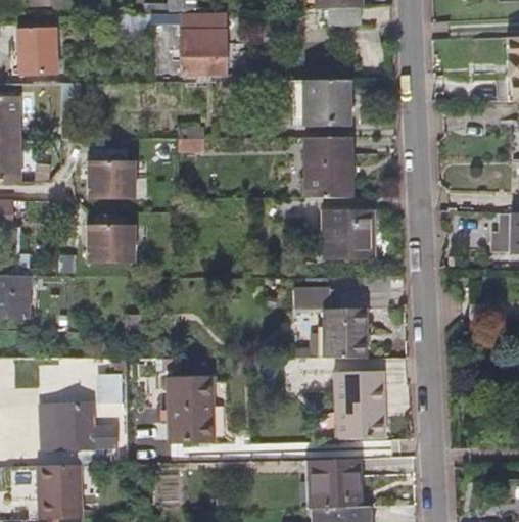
[(208,11),(207,0),(169,0),(170,12),(182,11),(208,11)]
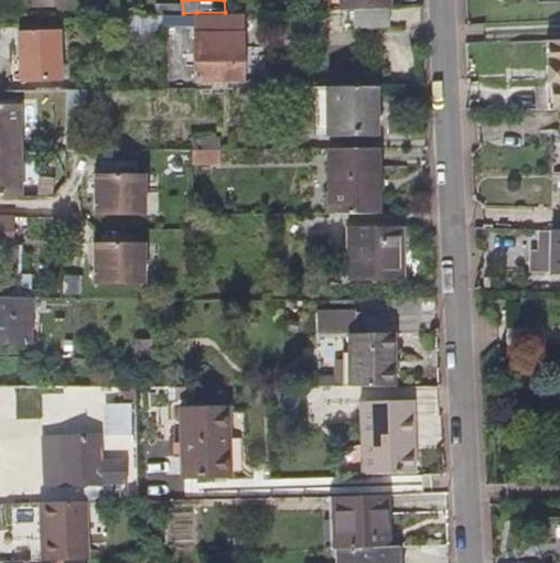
[(388,7),(387,0),(325,0),(326,9),(354,8),(388,7)]
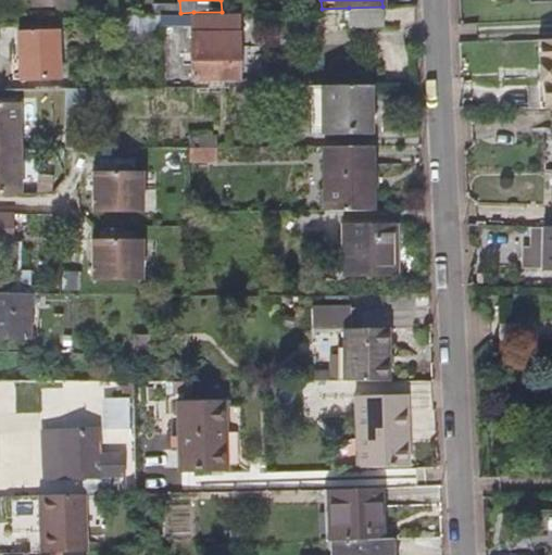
[(383,25),(383,7),(349,8),(350,27),(383,25)]
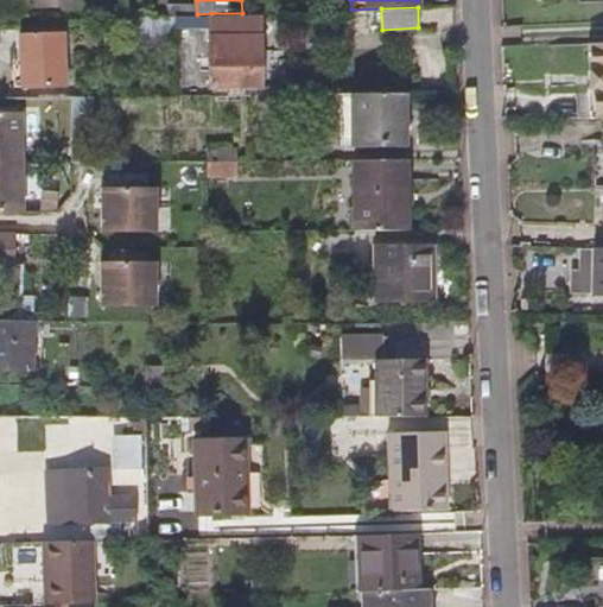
[(25,33),(24,84),(68,86),(69,35),(25,33)]
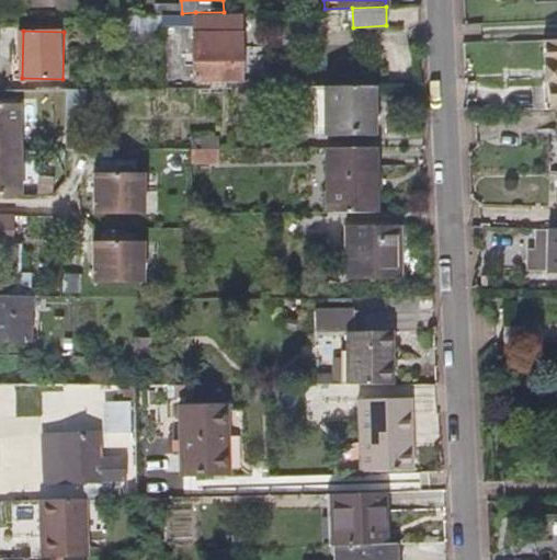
[(195,83),(243,82),(243,49),(228,49),(228,42),(194,43),(195,83)]
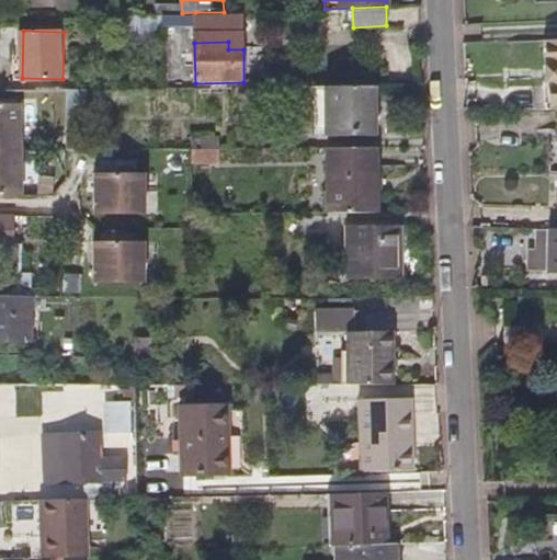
[(377,133),(376,87),(318,88),(320,134),(377,133)]
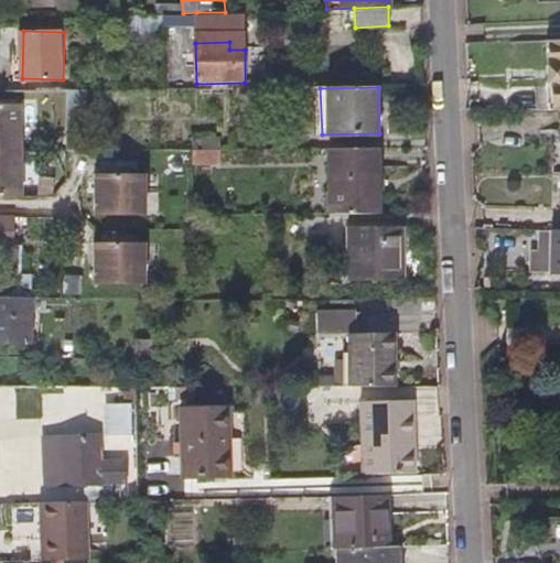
[(89,157),(89,91),(71,91),(71,158),(89,157)]
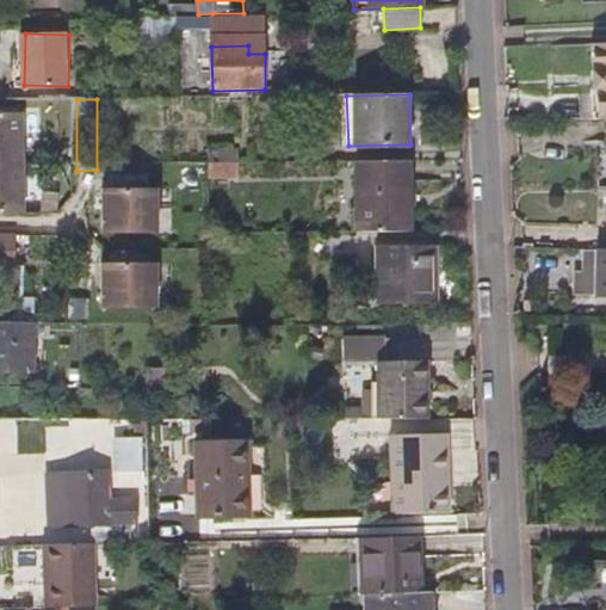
[(0,209),(25,210),(25,108),(0,108),(0,209)]
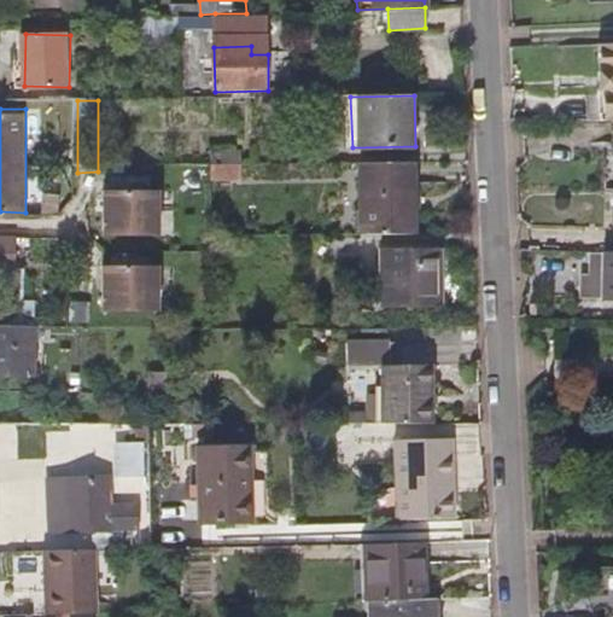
[(415,234),(415,166),(362,167),(361,234),(415,234)]
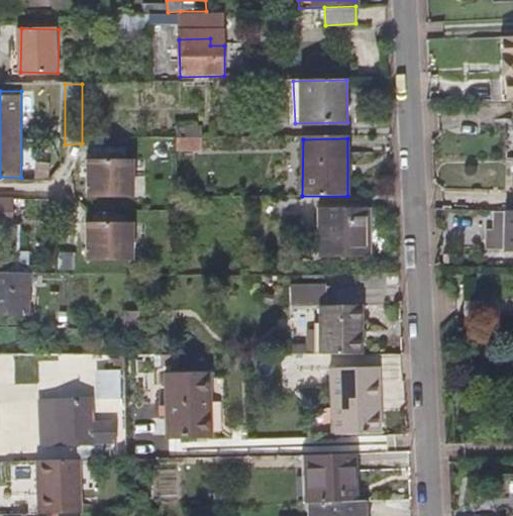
[(201,155),(202,141),(176,141),(176,155),(201,155)]
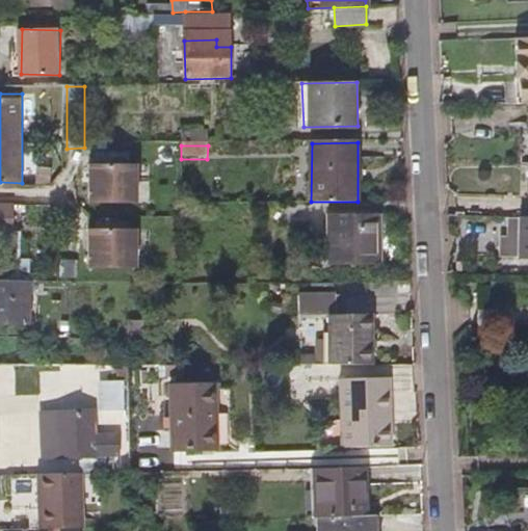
[(135,202),(135,163),(113,163),(89,163),(89,201),(135,202)]
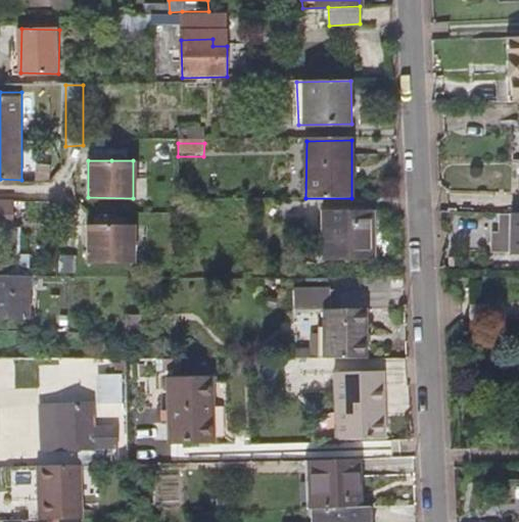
[(0,224),(15,224),(17,225),(17,197),(4,197),(4,202),(0,201),(0,224)]
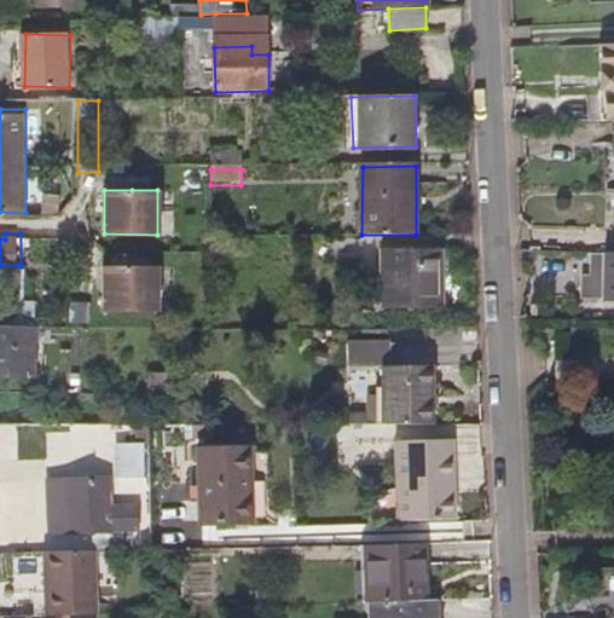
[(380,307),(442,306),(442,252),(381,250),(380,307)]
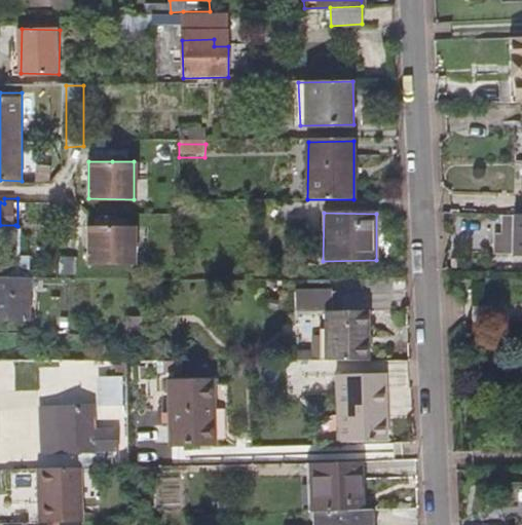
[(521,214),(502,214),(502,233),(495,233),(494,254),(511,254),(511,257),(521,257),(521,214)]
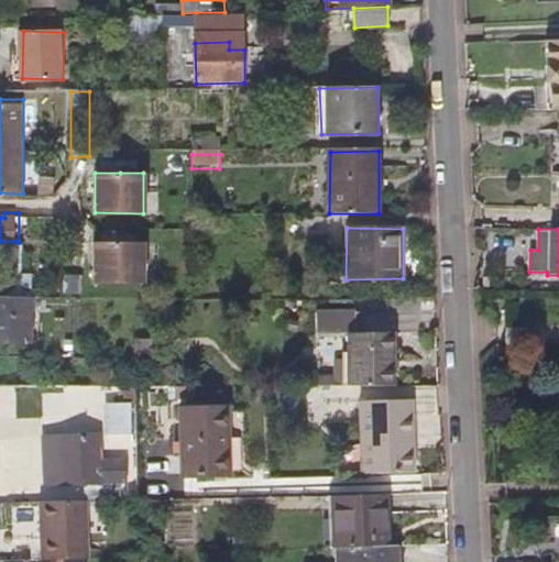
[(17,241),(0,241),(0,256),(17,257),(17,241)]
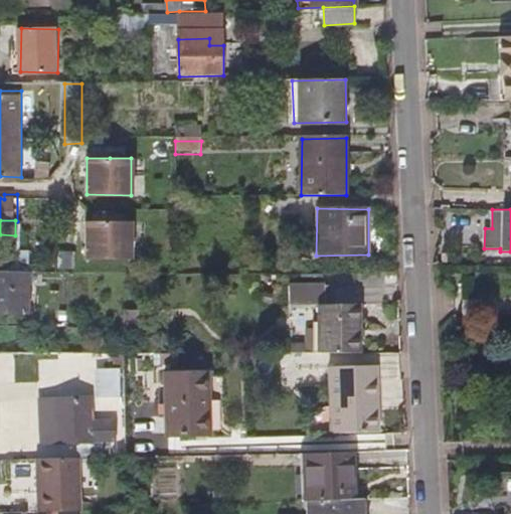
[(133,259),(133,220),(84,220),(84,258),(133,259)]
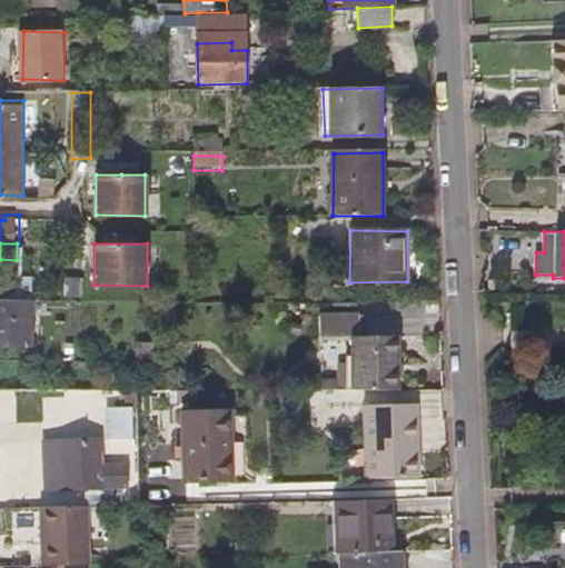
[(0,339),(38,340),(38,298),(27,298),(0,297),(0,339)]
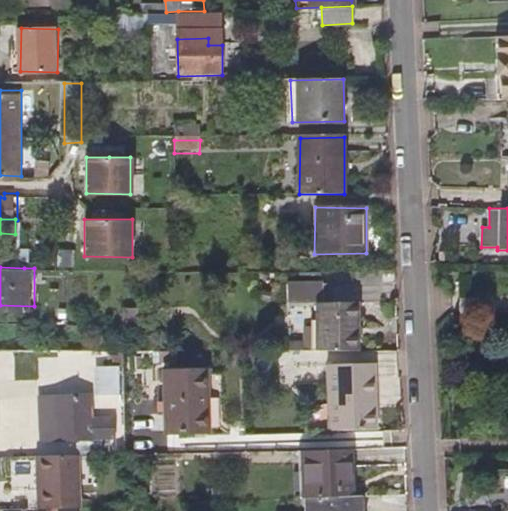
[(315,302),(315,282),(280,283),(280,303),(315,302)]
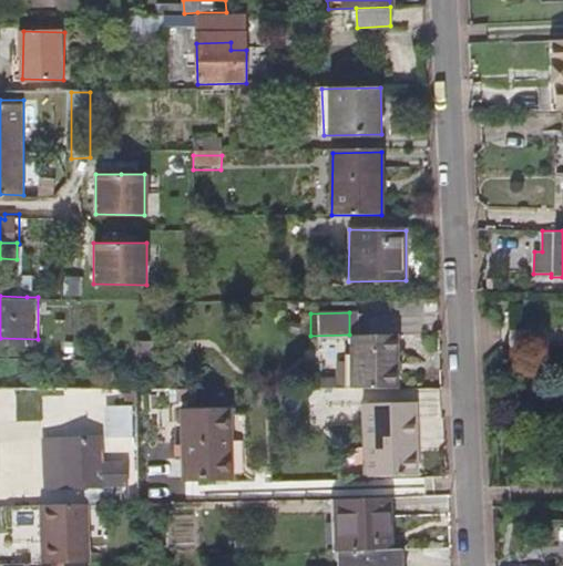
[(395,389),(395,335),(352,335),(349,335),(349,389),(395,389)]
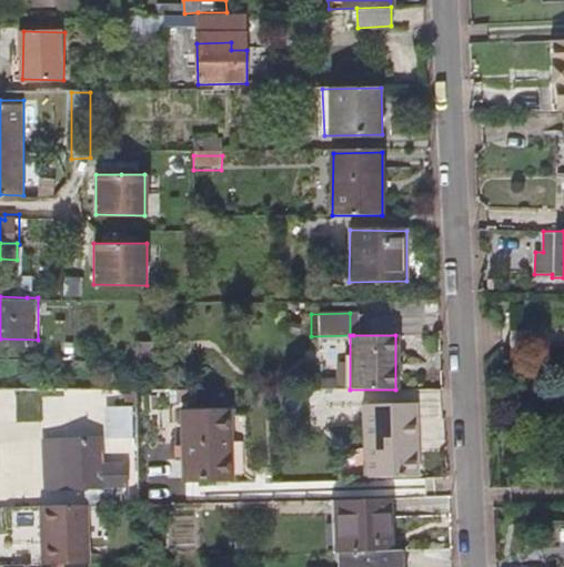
[(144,356),(144,341),(136,341),(136,356),(144,356)]
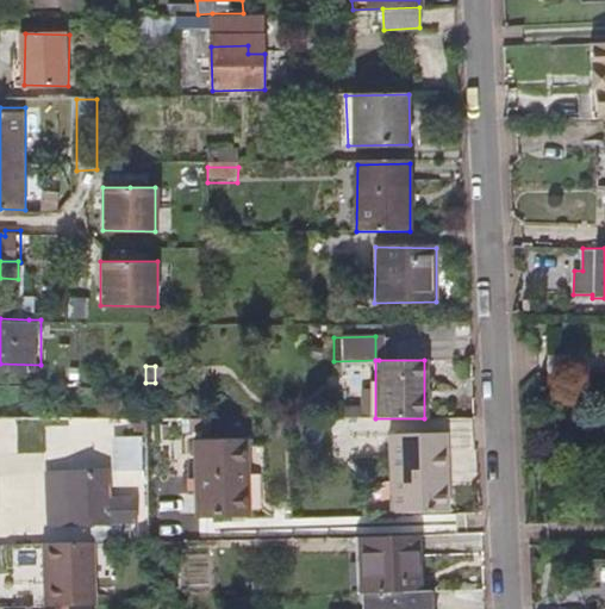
[(182,384),(181,367),(155,366),(155,383),(182,384)]
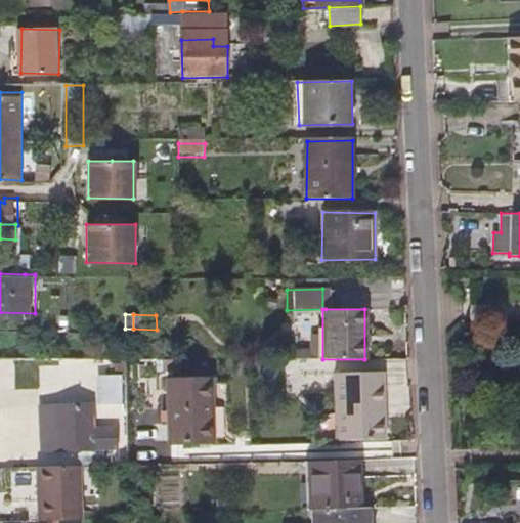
[(373,403),(384,403),(383,371),(334,371),(335,436),(373,436),(373,403)]
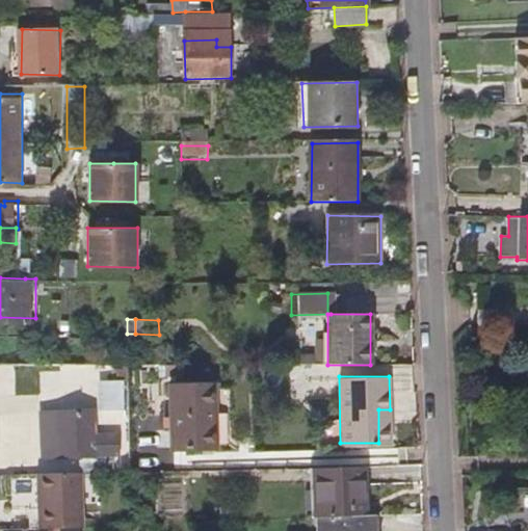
[(169,449),(211,450),(210,410),(215,410),(214,385),(169,385),(169,400),(163,400),(162,425),(169,426),(169,449)]
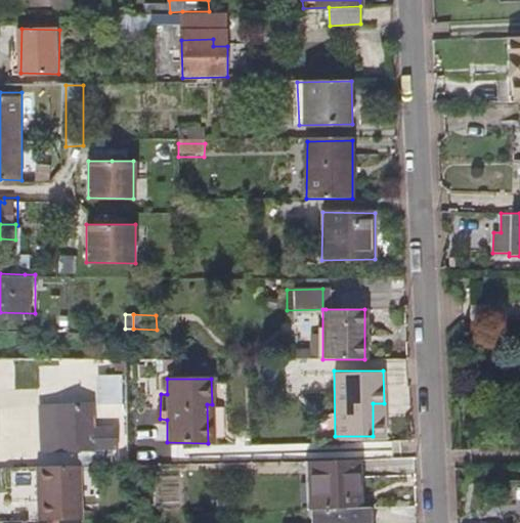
[(58,448),(118,446),(118,426),(93,427),(93,402),(57,403),(58,448)]
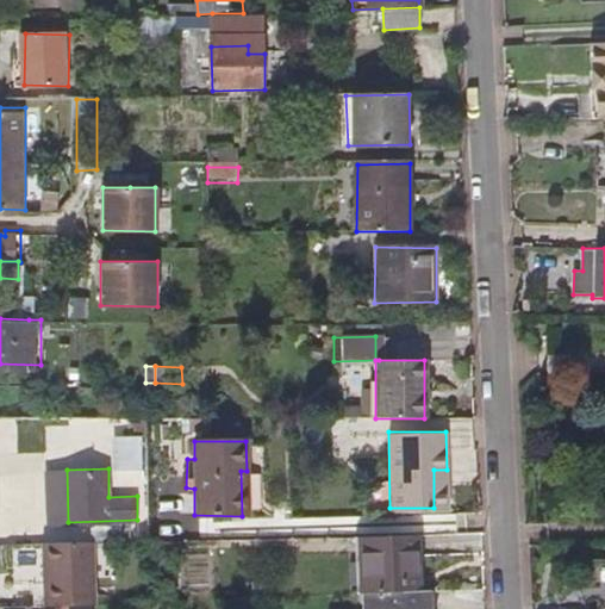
[(68,522),(67,470),(49,470),(50,522),(68,522)]
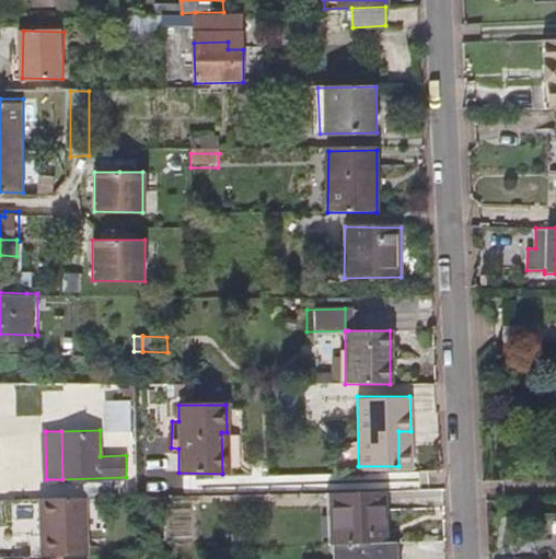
[(410,466),(410,431),(398,431),(398,466),(410,466)]
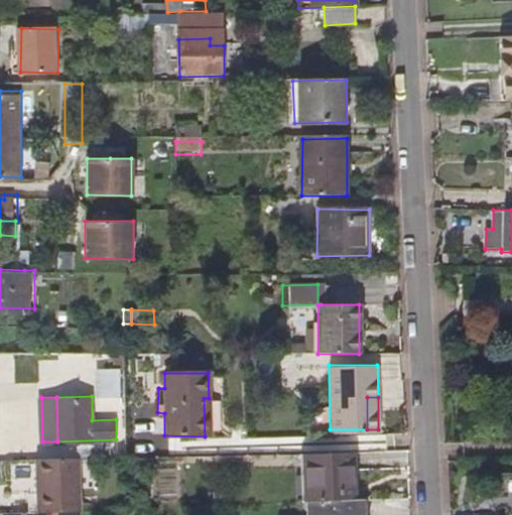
[(125,457),(125,448),(115,449),(115,458),(125,457)]
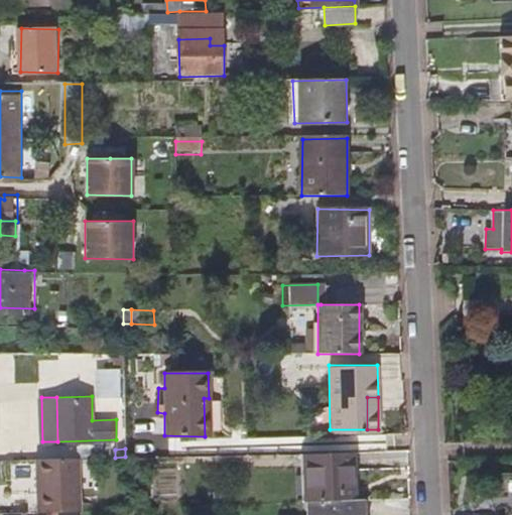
[(351,482),(351,453),(304,454),(306,503),(352,501),(351,482)]
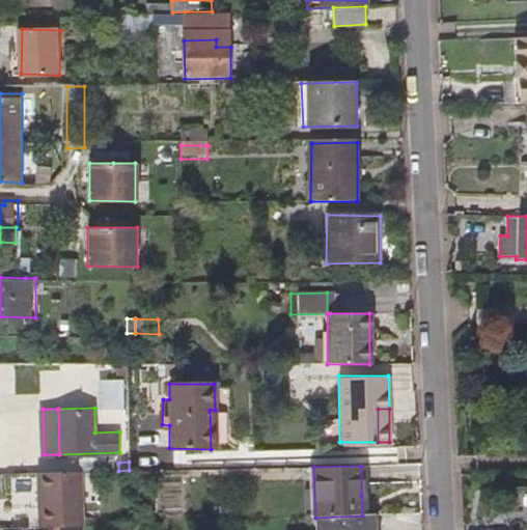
[(84,527),(81,471),(38,472),(39,529),(84,527)]
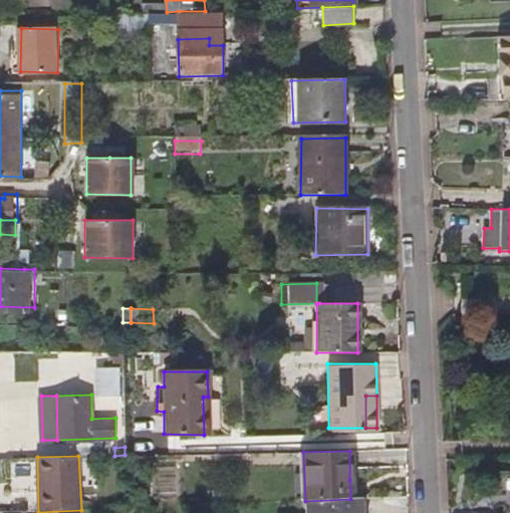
[(360,512),(360,498),(350,499),(305,501),(304,501),(304,512),(360,512)]
